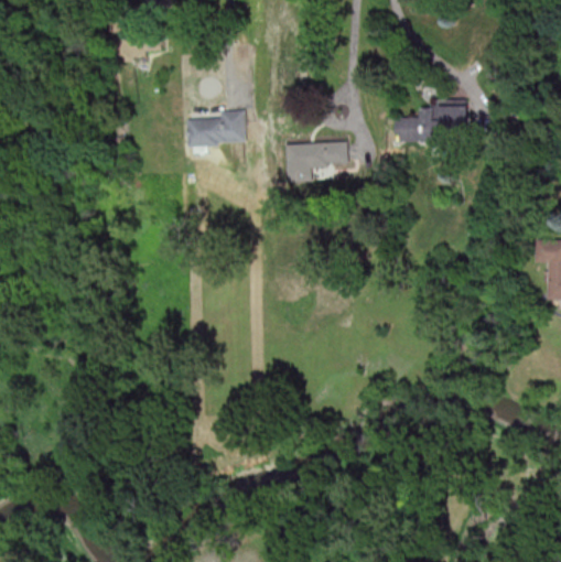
[(120,56),(144,56),(144,28),(120,28),(120,56)]
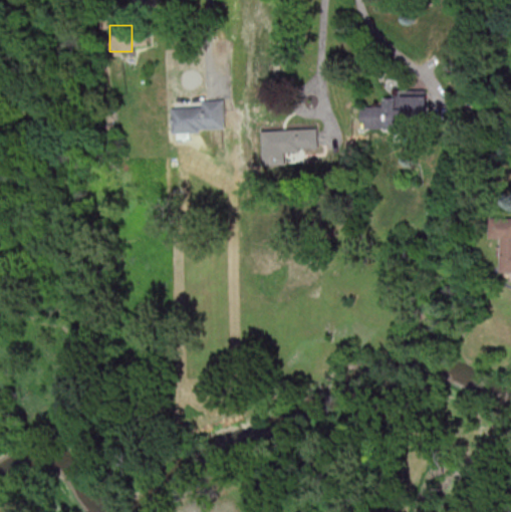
[(381,104),(358,104),(358,128),(408,128),(408,117),(426,117),(426,94),(381,94),(381,104)]
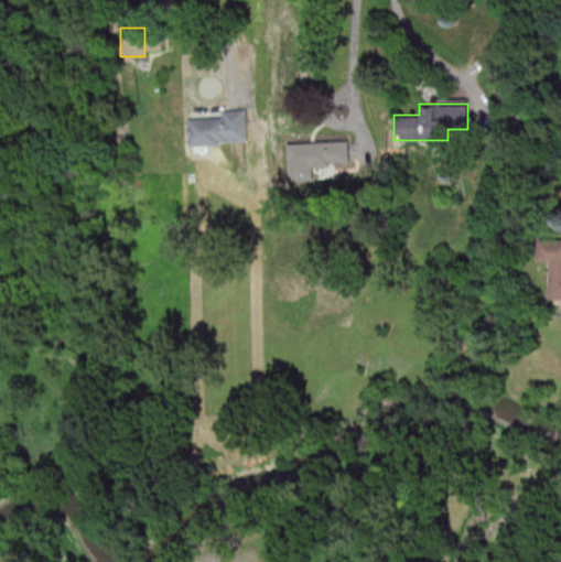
[(245,108),(218,108),(219,116),(187,117),(187,144),(246,142),(245,108)]
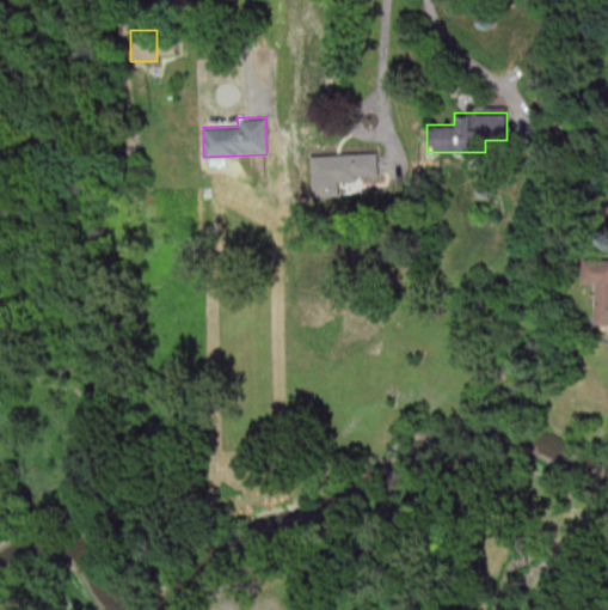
[(308,153),(309,185),(375,183),(374,151),(308,153)]
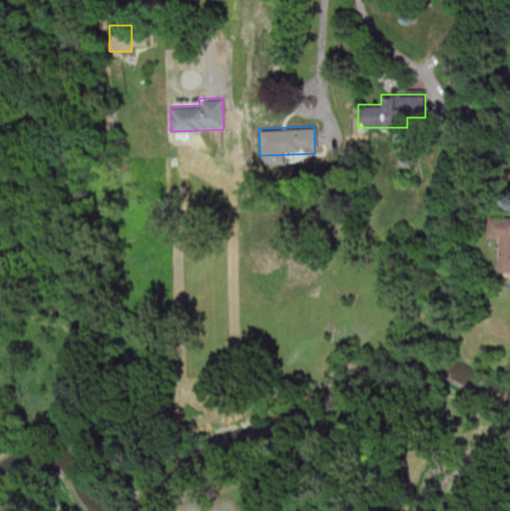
[(509,215),(487,215),(487,235),(498,235),(498,270),(509,270),(509,215)]
